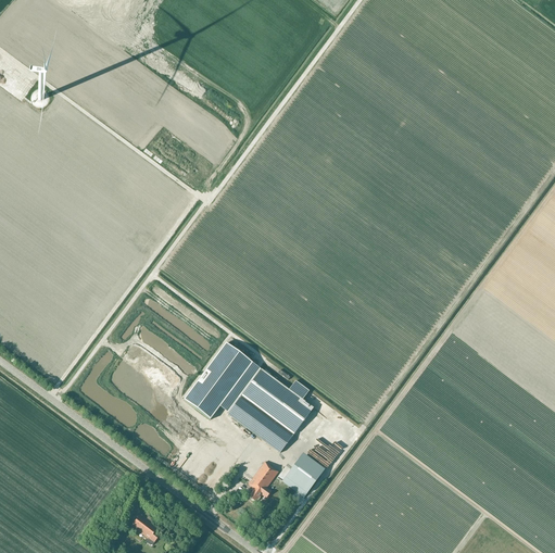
[(211,417),(253,361),(227,341),(185,398),(211,417)]
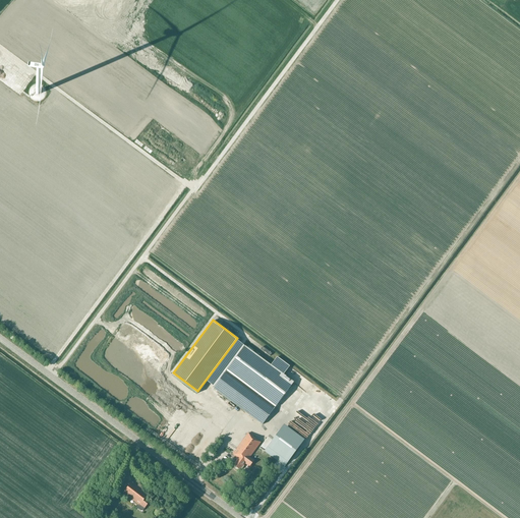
[(245,344),(214,386),(264,422),(294,381),(282,371),(288,363),(276,354),(270,362),(245,344)]
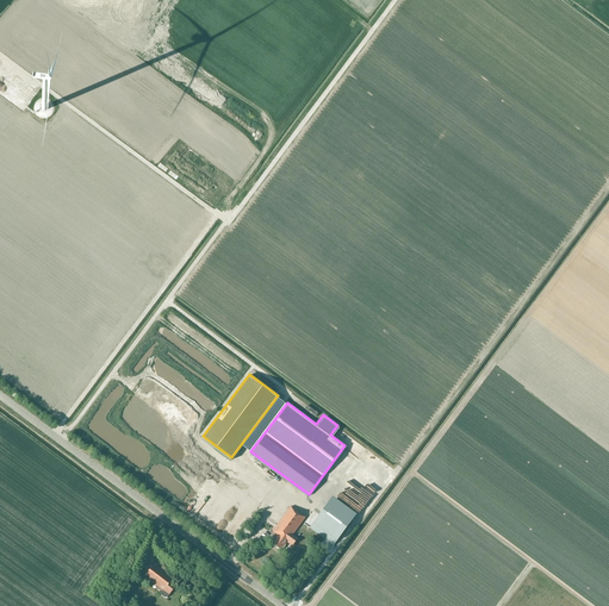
[(328,500),(310,525),(334,543),(352,518),(328,500)]
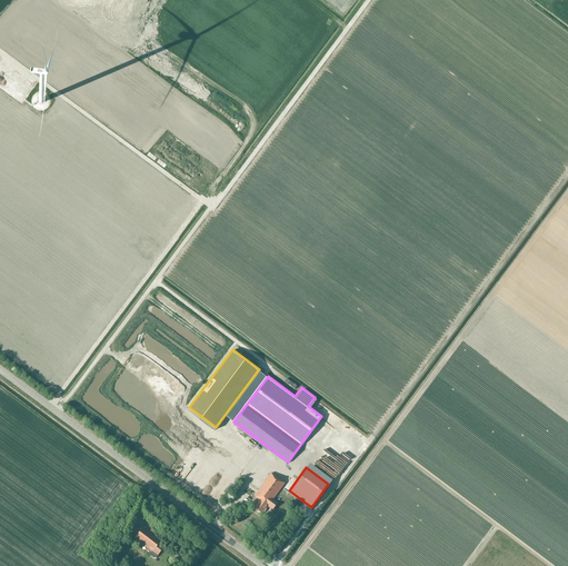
[(262,512),(269,503),(273,507),(279,499),(275,496),(286,482),(271,470),(256,494),(261,498),(256,506),(262,512)]
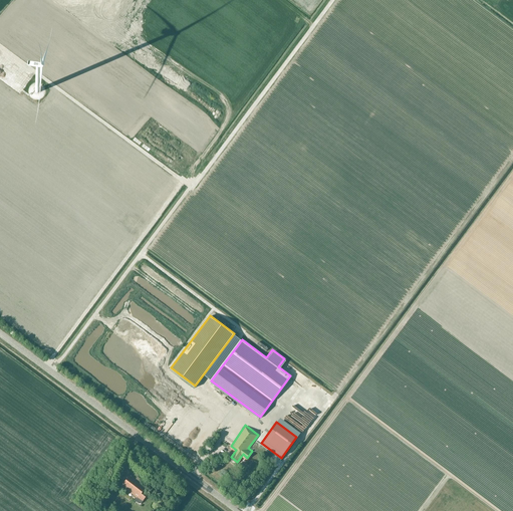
[(131,473),(122,484),(138,495),(136,498),(140,501),(143,501),(144,499),(149,492),(145,488),(147,485),(131,473)]
